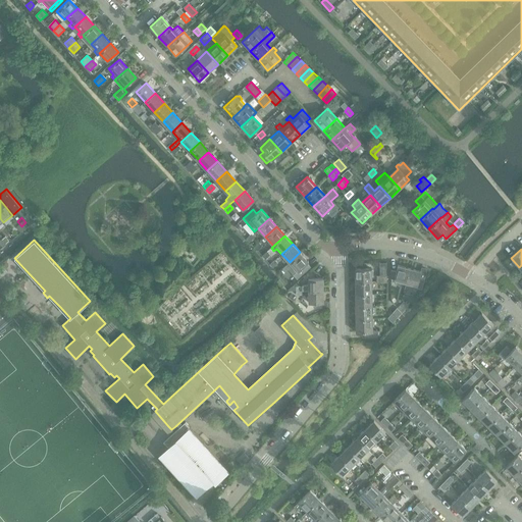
[(290,262),(282,269),(285,272),(289,269),(297,278),(297,279),(311,267),(307,263),(309,261),(300,252),(290,262)]
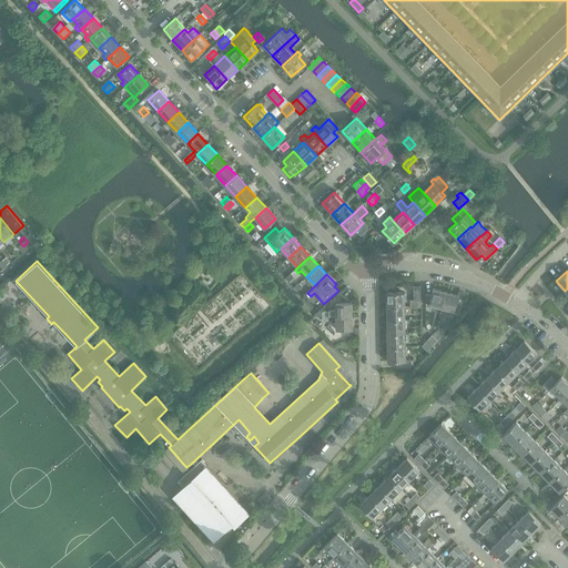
[(428,304),(442,307),(445,292),(433,288),(430,295),(425,294),(425,303),(428,304)]
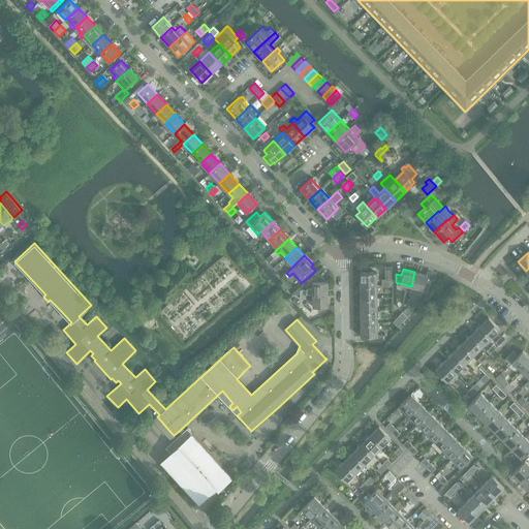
[(426,280),(427,275),(414,272),(411,286),(423,290),(423,292),(427,293),(431,281),(426,280)]
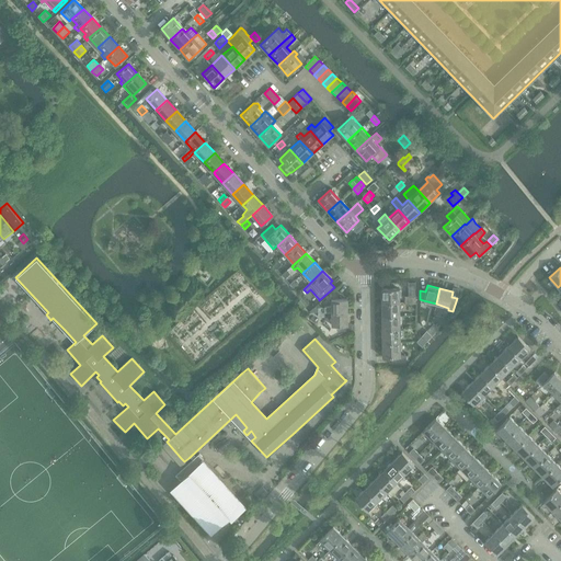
[(399,289),(381,289),(381,302),(399,302),(399,289)]
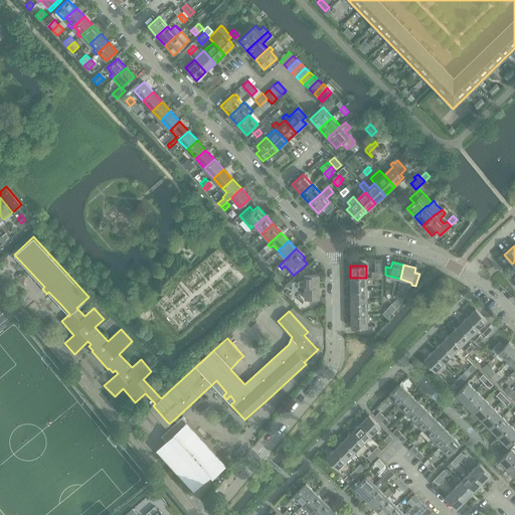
[(319,286),(319,275),(304,275),(304,282),(298,282),(298,283),(292,283),(292,287),(298,287),(305,287),(319,286)]
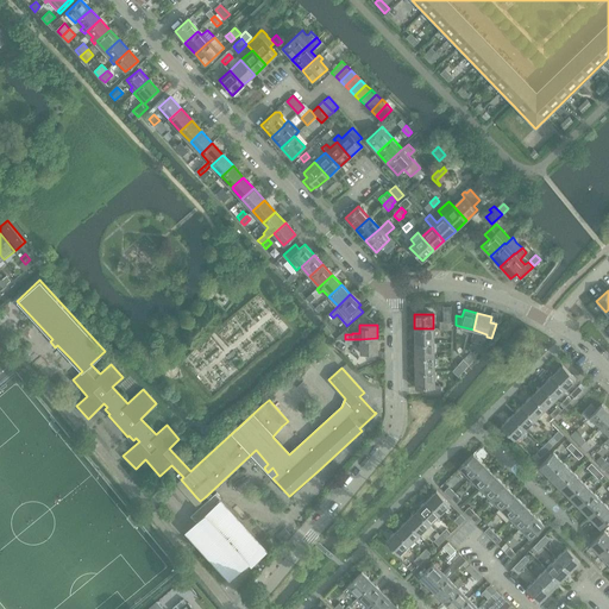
[(414,344),(433,343),(433,328),(414,328),(414,344)]
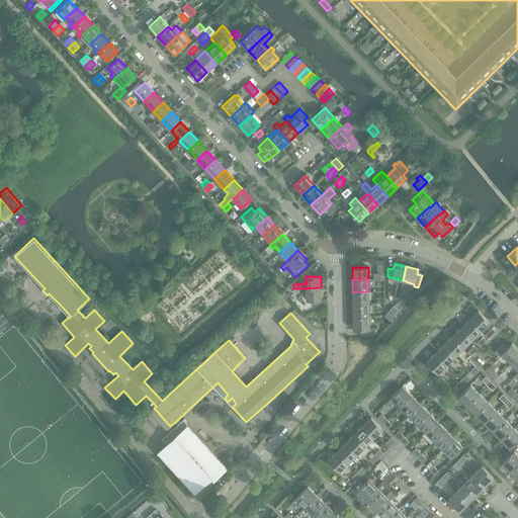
[(307,288),(307,300),(321,300),(321,287),(307,288)]
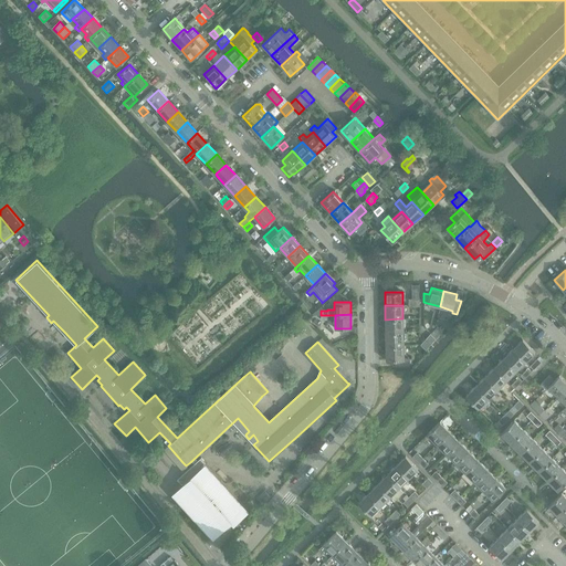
[(402,332),(402,318),(385,320),(385,333),(402,332)]
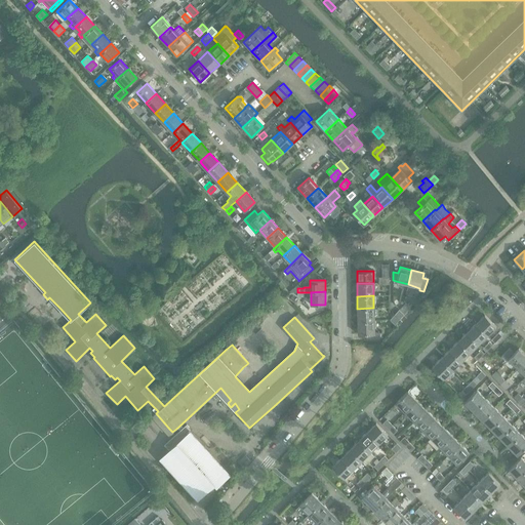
[(148,300),(140,308),(146,314),(154,308),(148,300)]
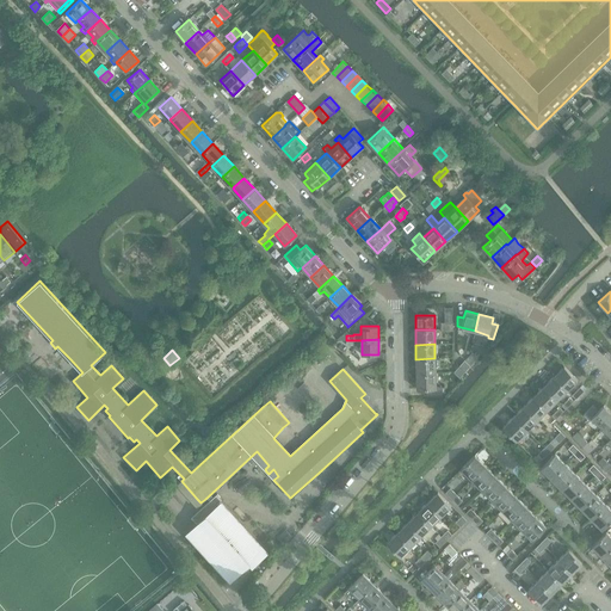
[(434,372),(434,358),(415,359),(417,374),(434,372)]
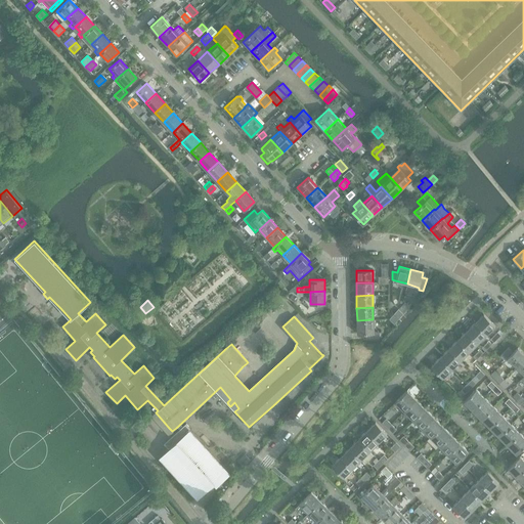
[(398,309),(394,314),(399,318),(403,313),(398,309)]
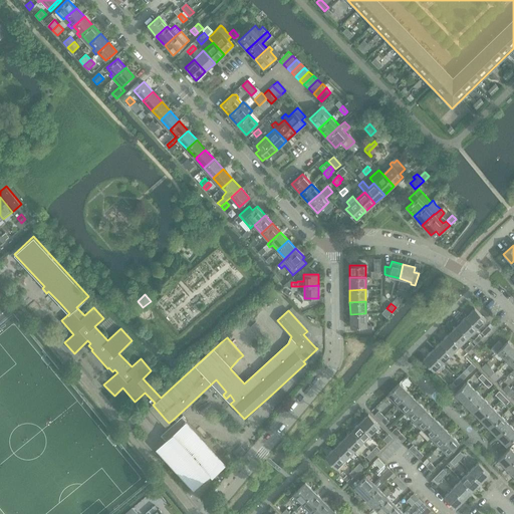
[(387,308),(381,313),(387,318),(392,312),(387,308)]
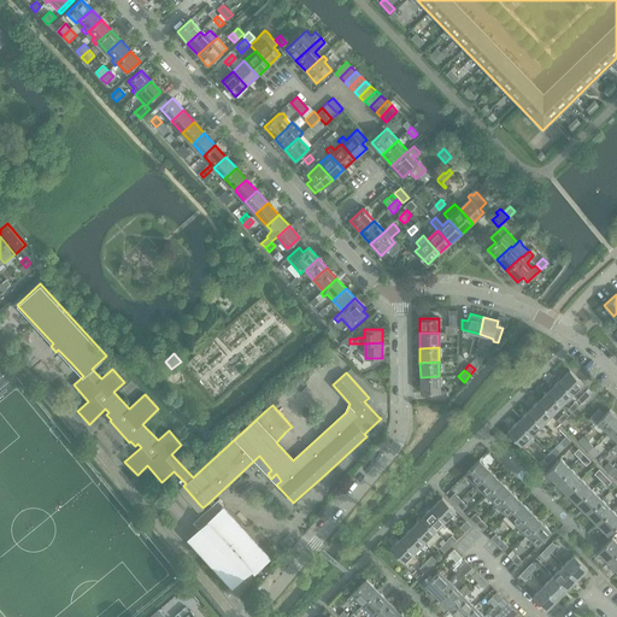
[(563,404),(583,383),(570,370),(548,391),(563,404)]
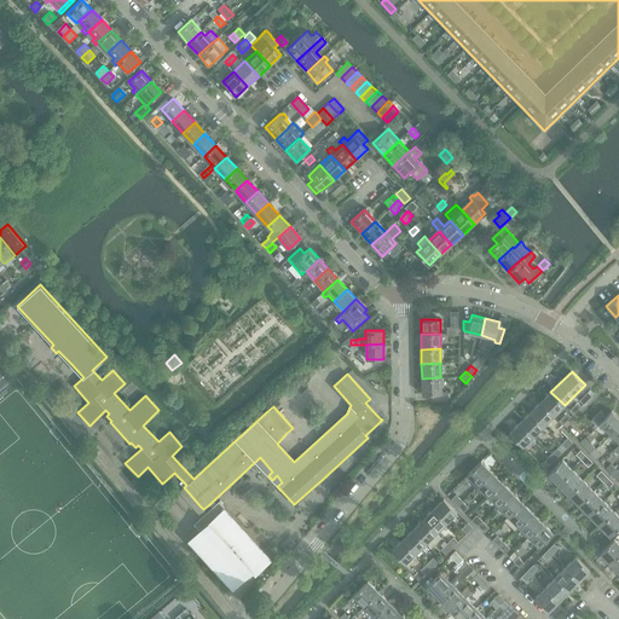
[(447,400),(447,392),(441,392),(440,377),(422,379),(422,393),(432,393),(432,401),(447,400)]
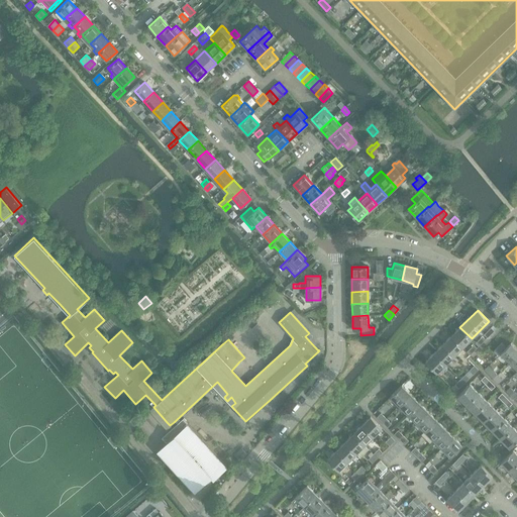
[(233,322),(226,329),(232,335),(239,328),(233,322)]
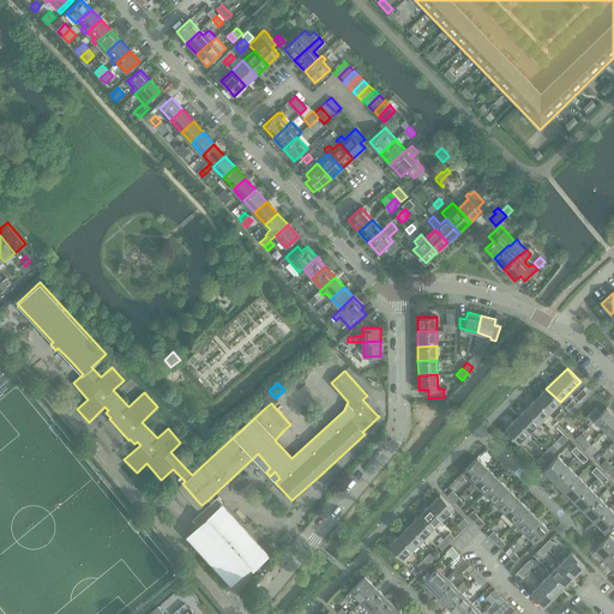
[(560,402),(546,389),(525,409),(540,422),(560,402)]
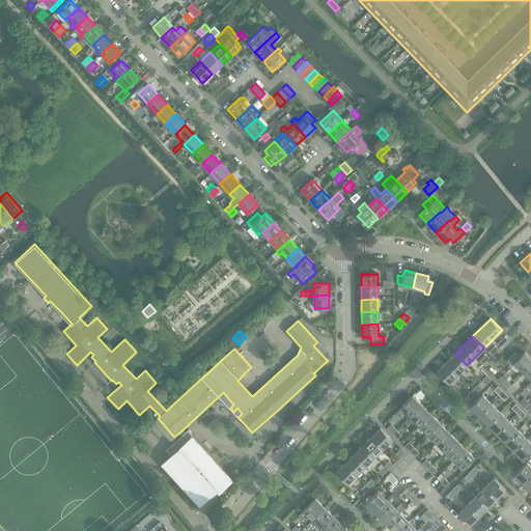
[(504,337),(497,344),(500,347),(507,340),(504,337)]
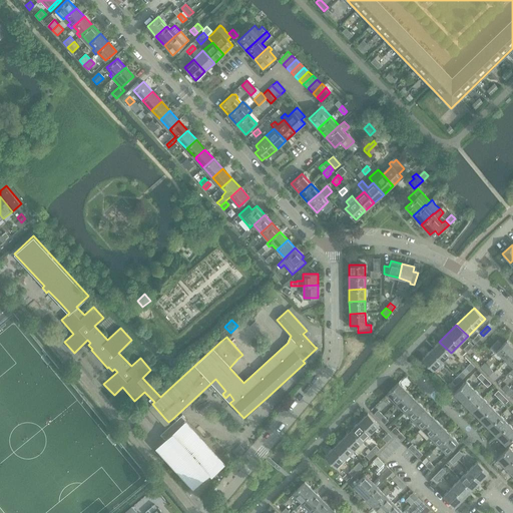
[(482,337),(479,334),(472,341),(475,344),(482,337)]
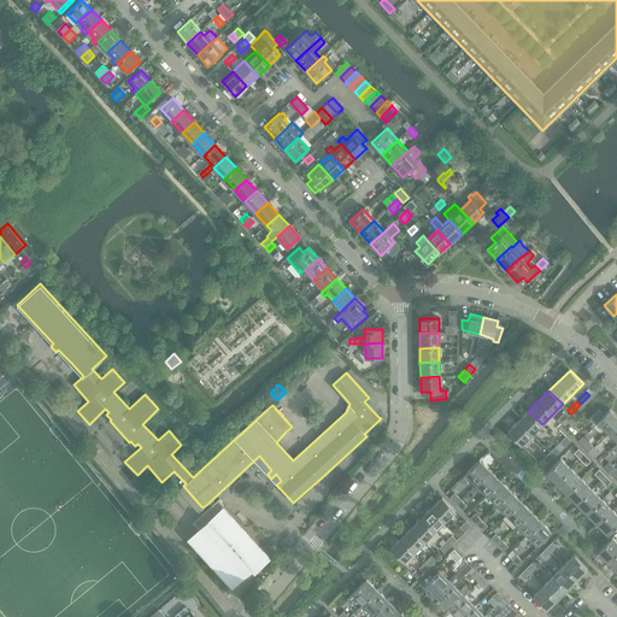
[(557,419),(562,423),(569,416),(564,410),(562,412),(563,413),(557,419)]
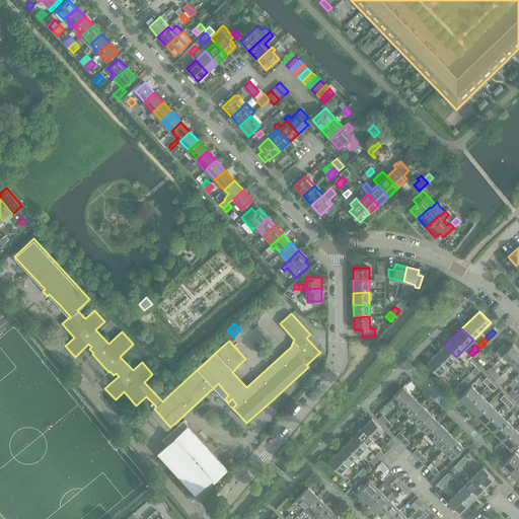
[(500,357),(502,355),(511,364),(518,356),(518,351),(512,345),(508,350),(503,345),(496,353),(500,357)]
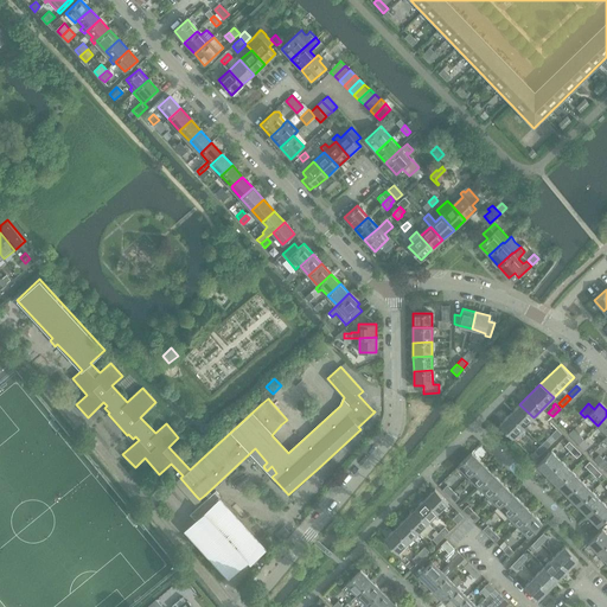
[(499,425),(512,439),(534,417),(519,404),(499,425)]
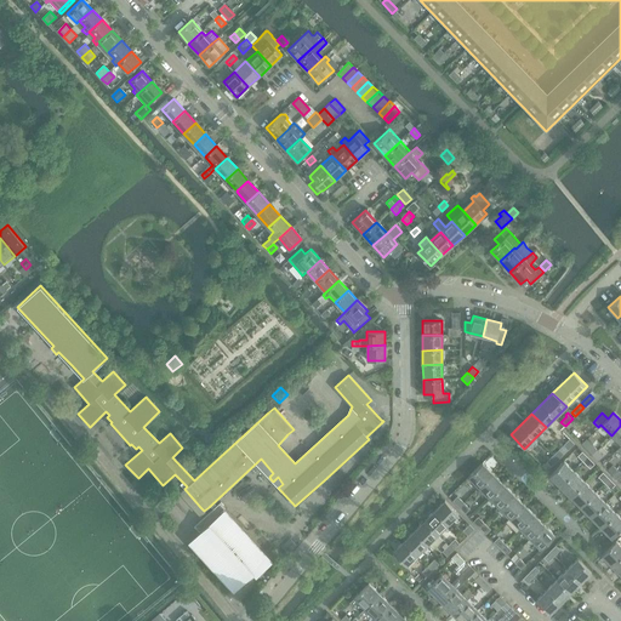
[(575,444),(570,439),(563,445),(568,450),(575,444)]
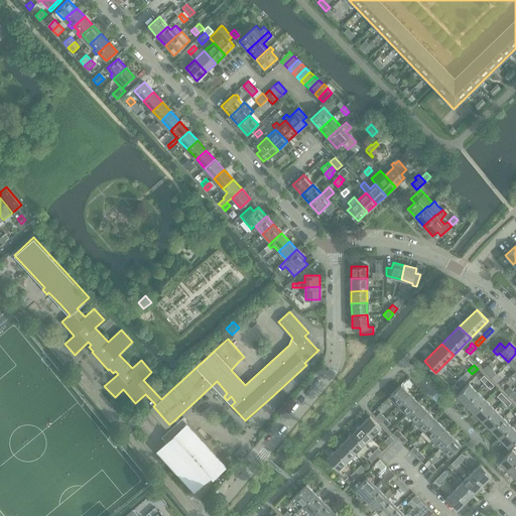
[(495,374),(487,365),(483,369),(491,378),(495,374)]
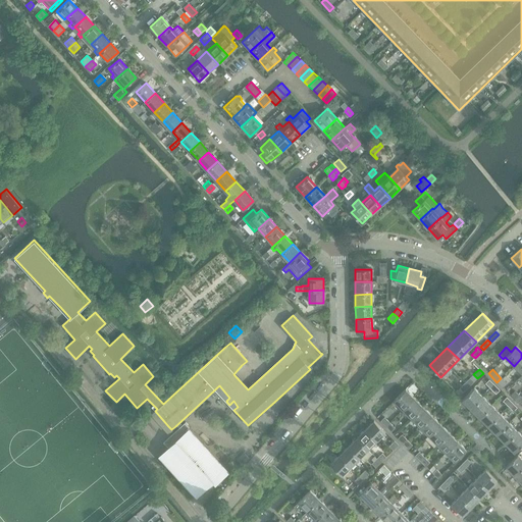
[(469,386),(474,381),(470,377),(465,382),(469,386)]
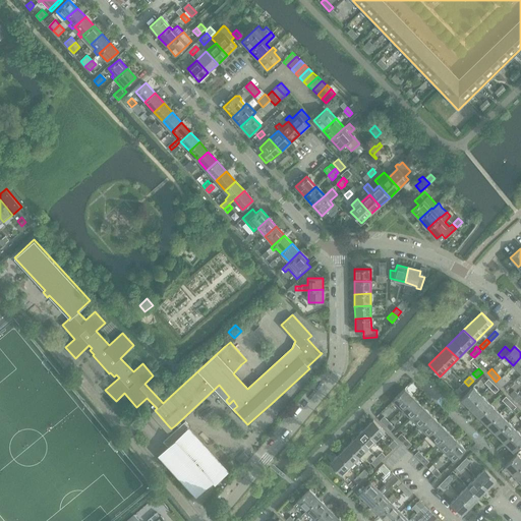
[(505,383),(500,378),(496,382),(501,387),(505,383)]
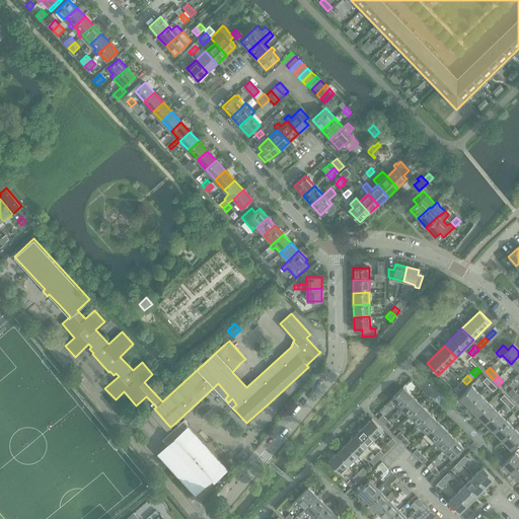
[(487,377),(483,381),(488,386),(492,382),(487,377)]
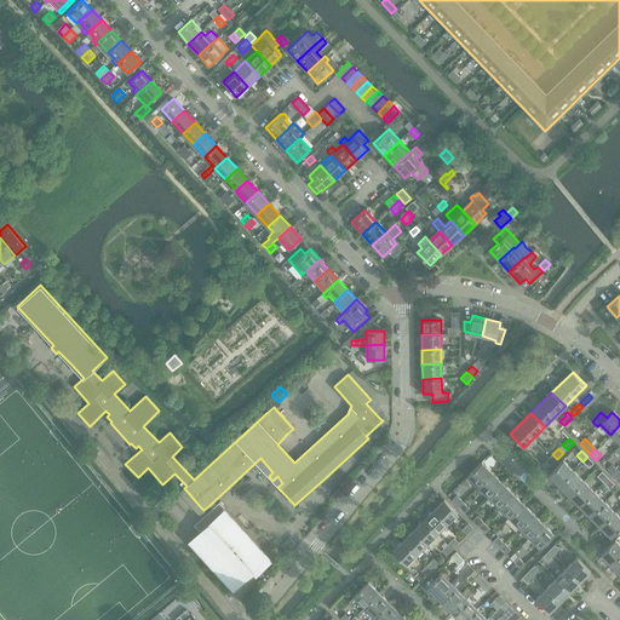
[(557,459),(552,454),(545,461),(550,466),(557,459)]
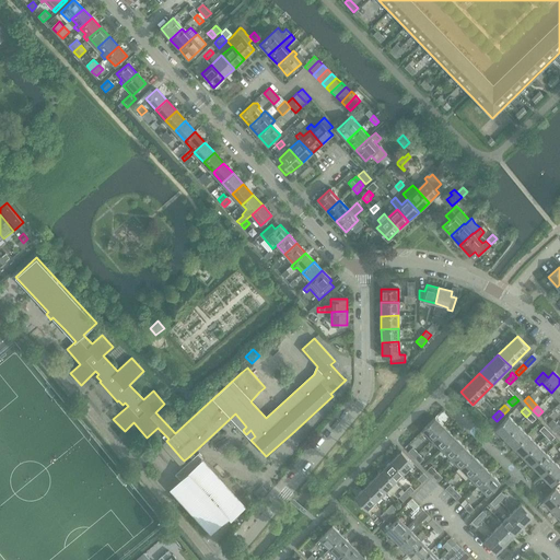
[(532,422),(536,418),(531,412),(526,417),(532,422)]
